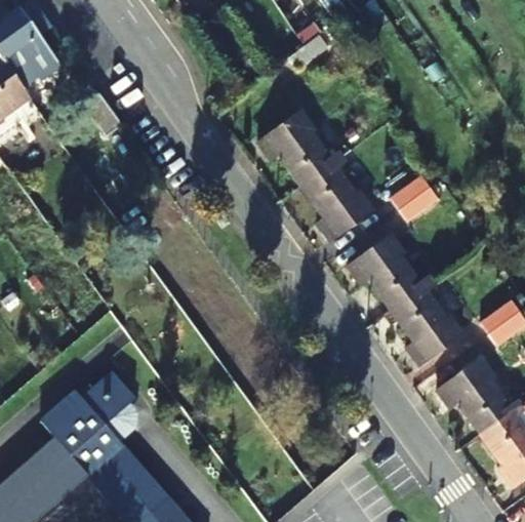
[(39,33),(50,25),(32,0),(26,0),(0,18),(0,54),(22,86),(38,76),(41,78),(61,65),(39,33)]
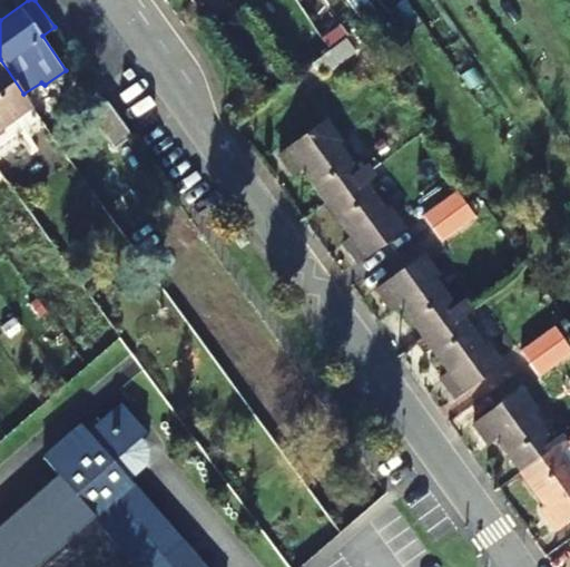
[(331,48),(314,60),(322,72),(355,49),(346,36),(331,48)]
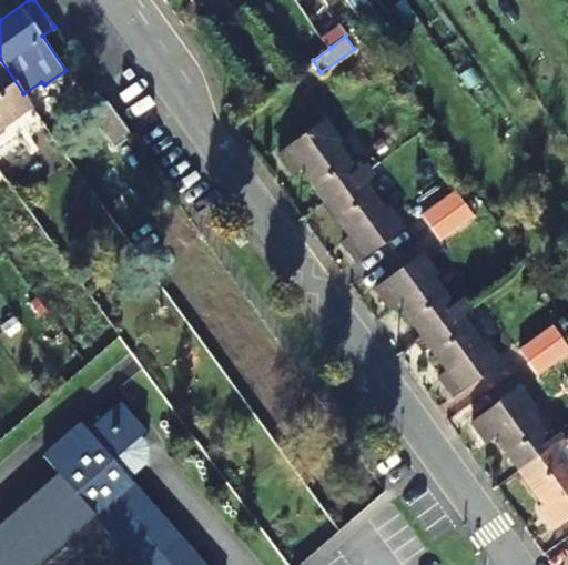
[(0,154),(46,122),(23,93),(0,59),(0,154)]
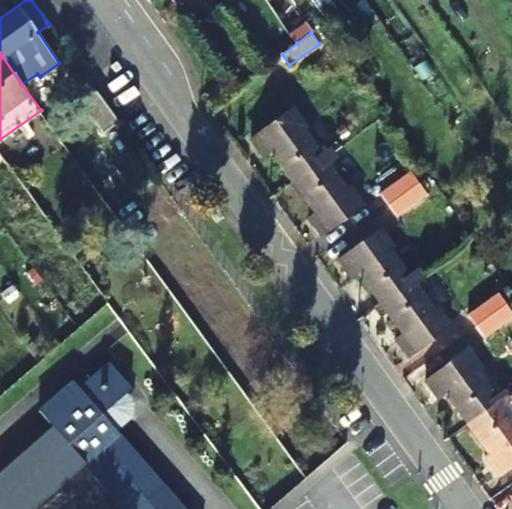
[(96,89),(82,98),(104,131),(119,121),(96,89)]
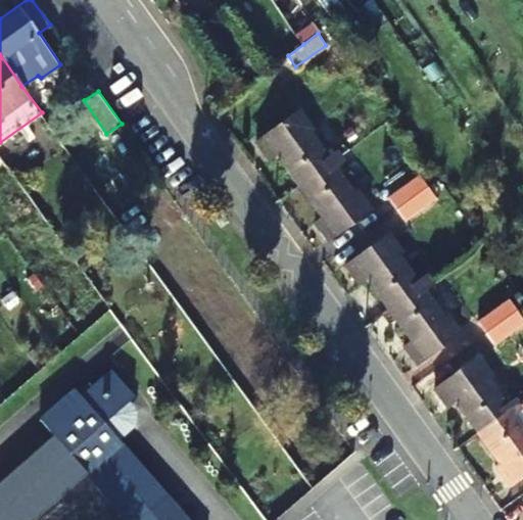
[(314,128),(301,110),(257,142),(269,159),(278,153),(297,180),(300,185),(339,157),(336,153),(330,157),(311,131),(314,128)]
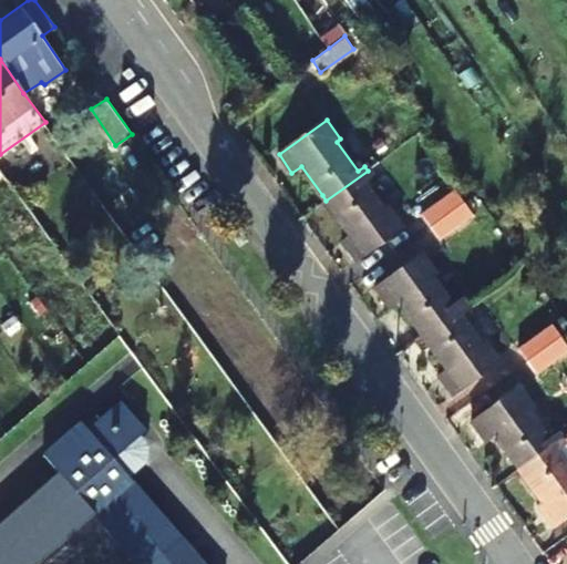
[(363,178),(370,175),(368,171),(326,201),(350,235),(341,241),(354,260),(403,226),(390,206),(385,208),(363,178)]
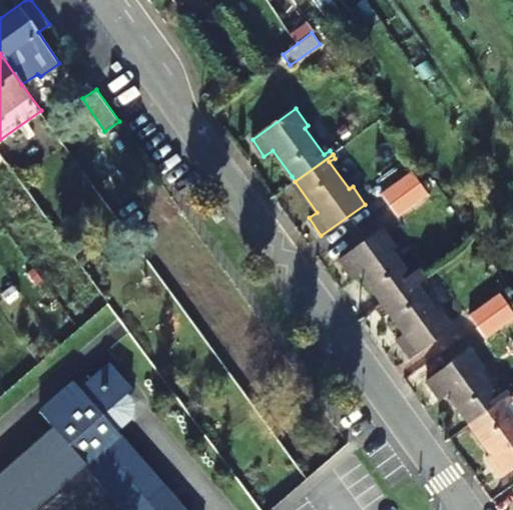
[(421,182),(414,172),(384,193),(391,204),(421,182)]
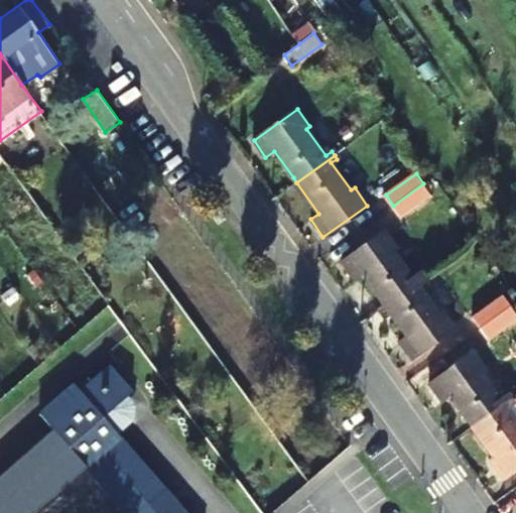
[(400,216),(430,195),(423,183),(393,206),(400,216)]
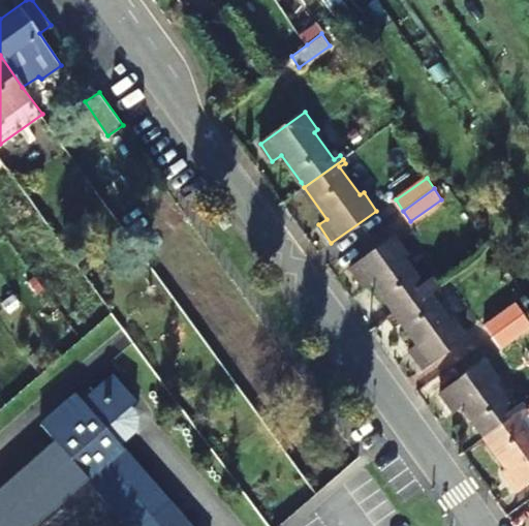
[(407,253),(394,236),(349,268),(363,286),(372,280),(390,304),(395,311),(433,283),(430,279),(424,283),(404,256),(407,253)]
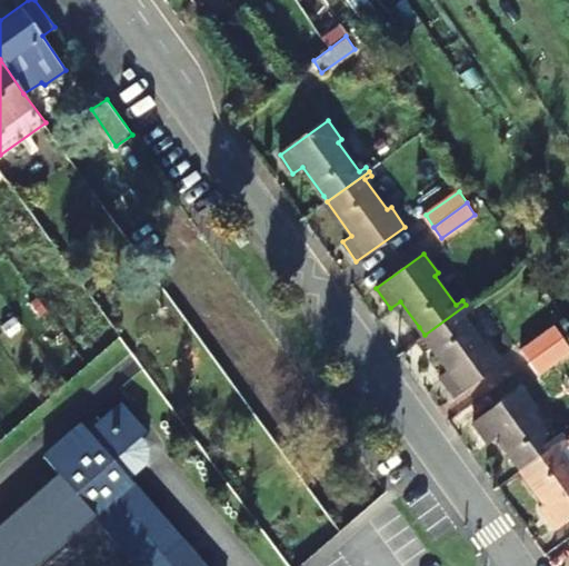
[(462,314),(468,309),(466,305),(425,335),(449,369),(440,376),(455,396),(501,361),(488,340),(483,344),(462,314)]
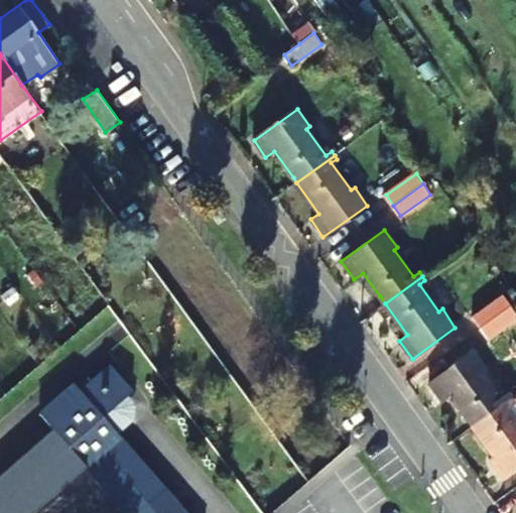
[(510,305),(503,294),(473,317),(480,328),(510,305)]
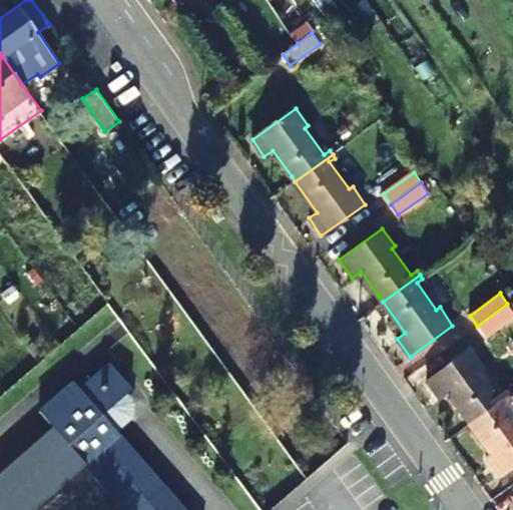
[(485,337),(512,316),(512,312),(507,304),(477,326),(485,337)]
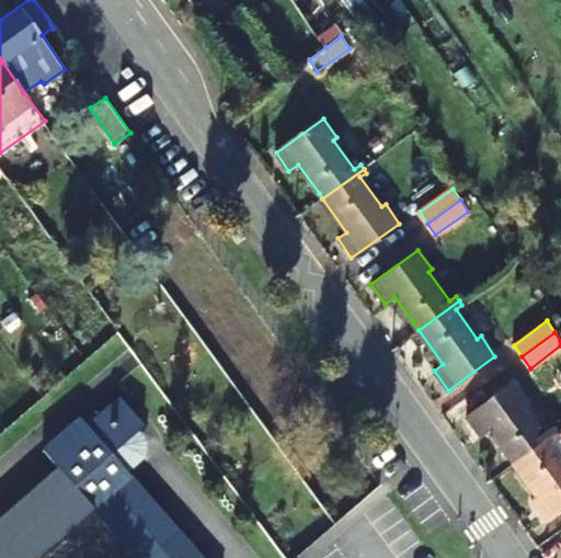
[(528,401),(514,383),(468,417),(481,436),(490,430),(514,462),(554,432),(551,428),(545,432),(525,403),(528,401)]
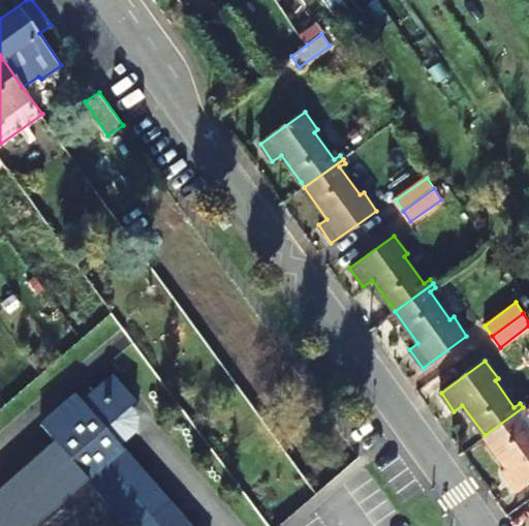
[(0,487),(0,525),(25,525),(87,473),(131,525),(191,525),(114,435),(128,424),(130,415),(125,409),(137,399),(114,372),(83,399),(76,393),(41,422),(57,438),(0,487)]
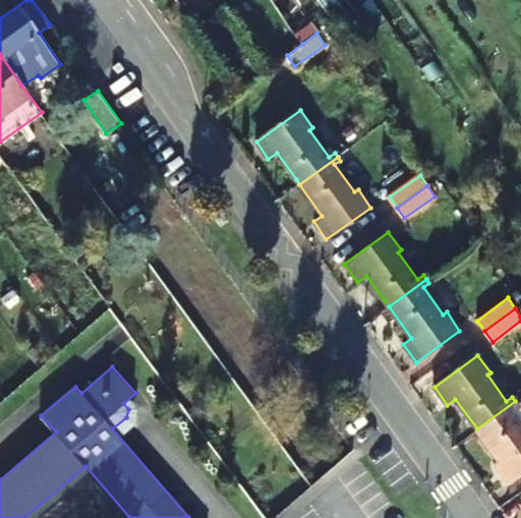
[(520,397),(515,401),(477,428),(500,460),(498,461),(511,479),(520,471),(520,397)]
